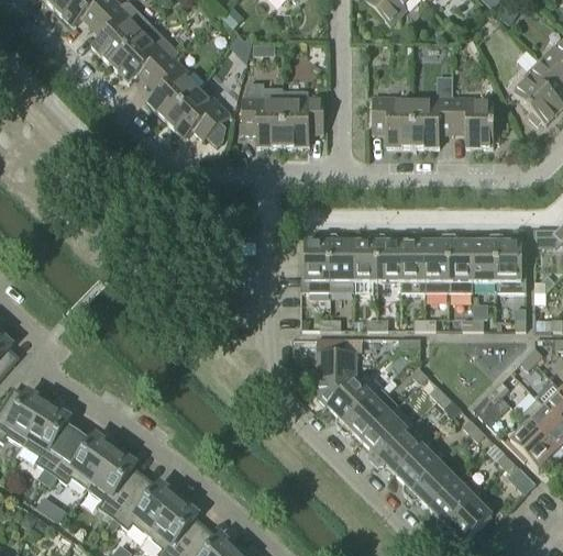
[(61,0),(54,8),(73,26),(81,17),(91,26),(117,0),(61,0)]
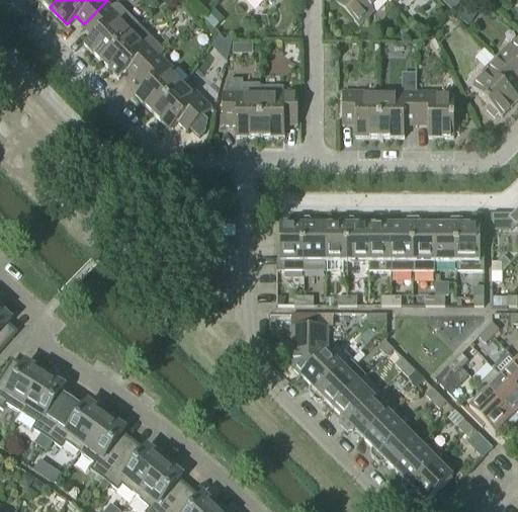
[(101,59),(139,21),(119,3),(117,2),(115,1),(113,1),(110,3),(107,0),(84,24),(92,32),(84,41),(101,59)]
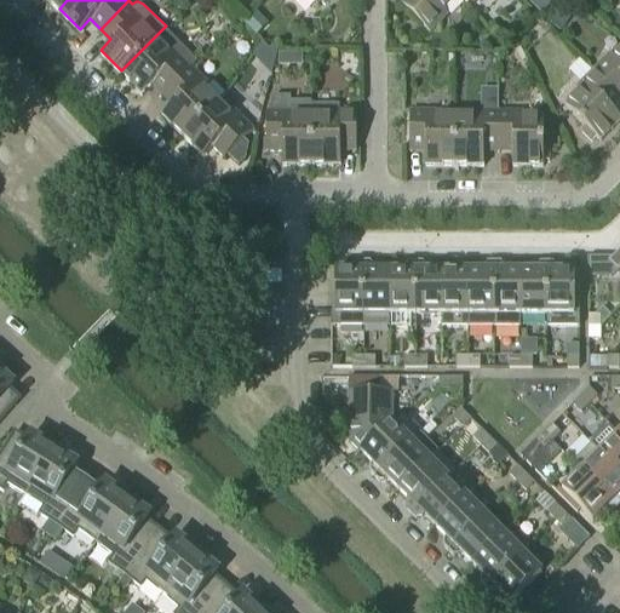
[(437,11),(448,0),(402,0),(429,28),(442,15),(437,11)]
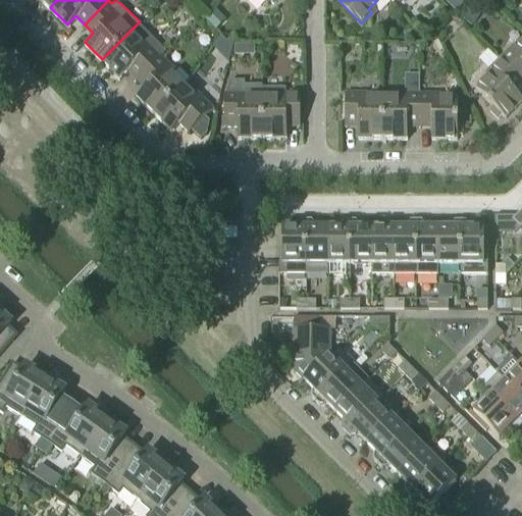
[(468,2),(460,12),(470,21),(478,11),(468,2)]
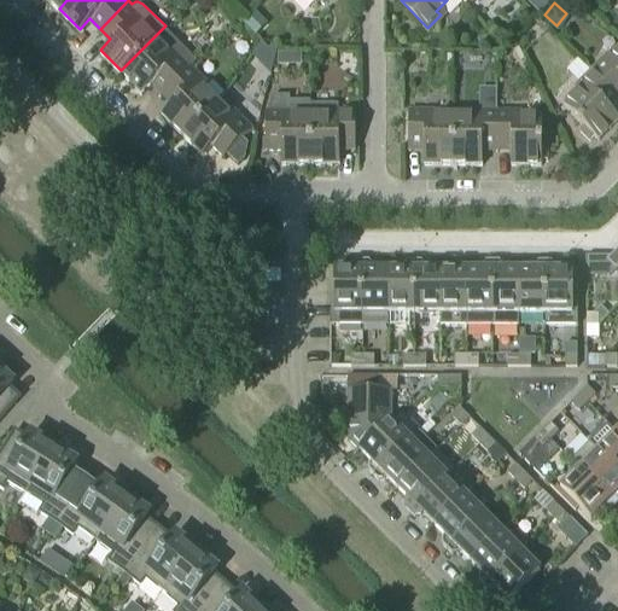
[(255,5),(243,17),(256,31),(268,19),(255,5)]
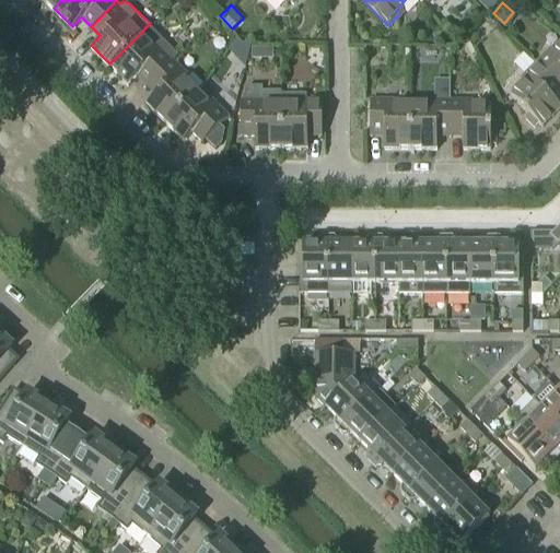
[(146,82),(172,56),(177,51),(150,23),(109,63),(128,82),(137,72),(146,82)]
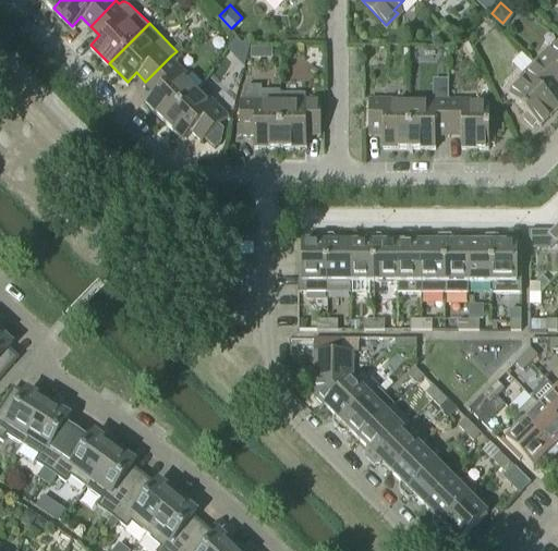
[(533,59),(557,83),(557,41),(547,52),(544,48),(533,59)]
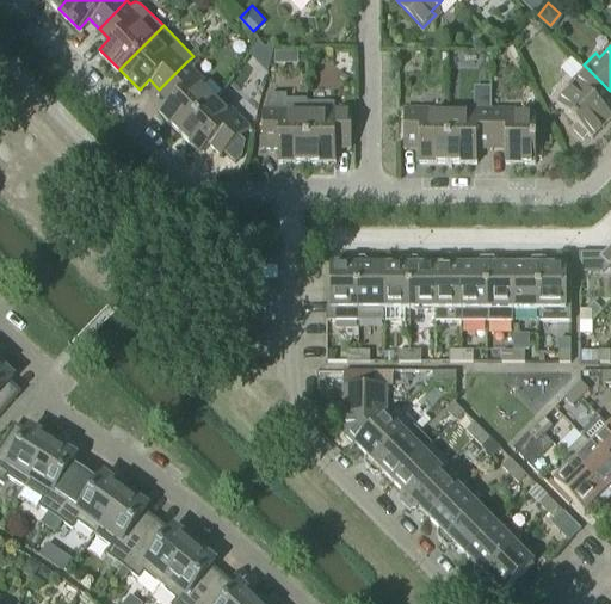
[(275,59),(285,59),(285,47),(275,47),(275,59)]
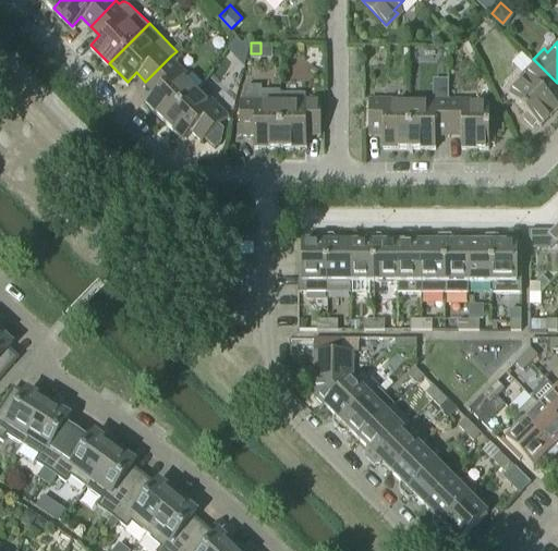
[(164,119),(195,87),(178,70),(182,66),(171,56),(145,82),(155,90),(146,100),(164,119)]
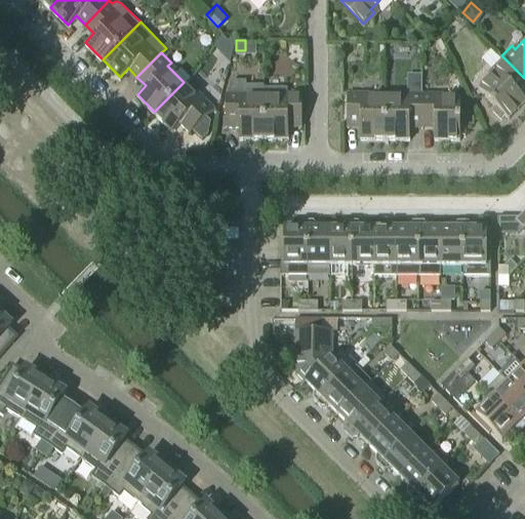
[(524,96),(517,88),(524,80),(524,78),(501,55),(492,66),(495,69),(478,86),(495,104),(492,107),(500,116),(505,113),(508,115),(524,97),(524,96)]
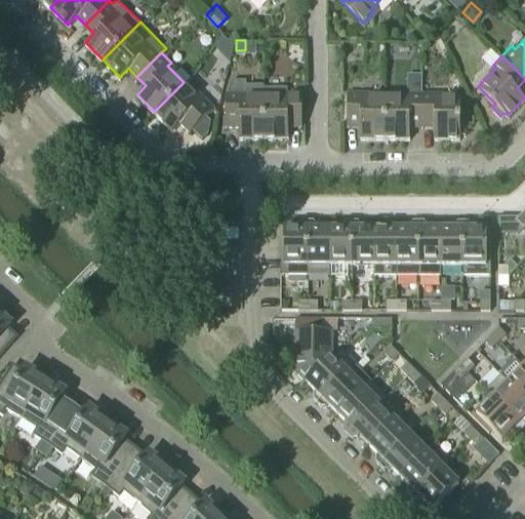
[(239,136),(264,136),(264,94),(264,84),(261,84),(261,81),(244,81),(244,77),(231,77),(227,89),(225,89),(225,124),(239,124),(239,136)]
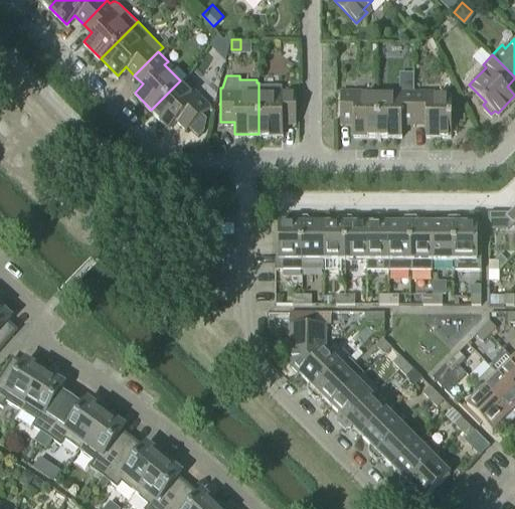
[(180,80),(151,110),(168,127),(177,118),(186,128),(210,104),(199,94),(196,97),(180,80)]
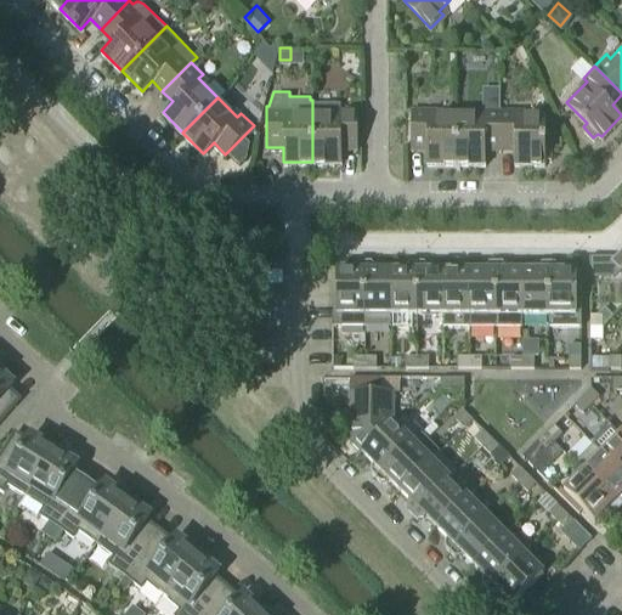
[(312,112),(312,162),(341,162),(341,147),(357,147),(357,107),(340,107),(340,100),(312,100),(312,112)]
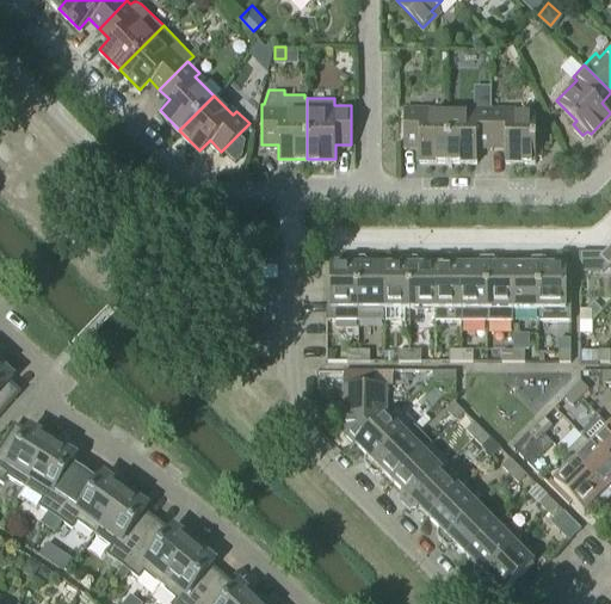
[(448,159),(448,111),(421,111),(421,105),(403,105),(403,145),(419,145),(419,159),(448,159)]
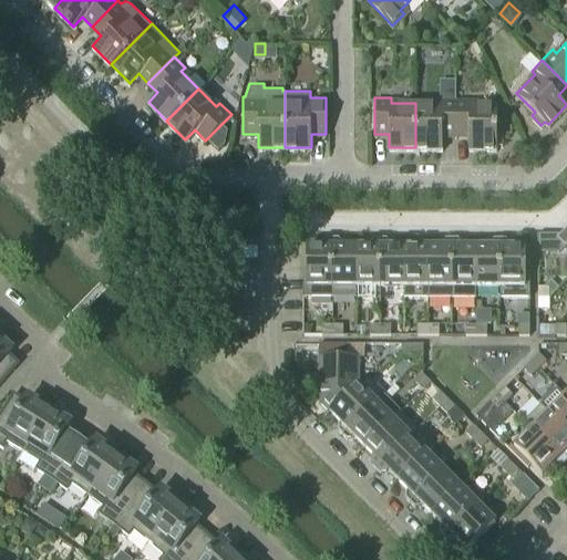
[(455,134),(455,97),(440,97),(440,103),(415,103),(415,147),(442,147),(442,134),(455,134)]
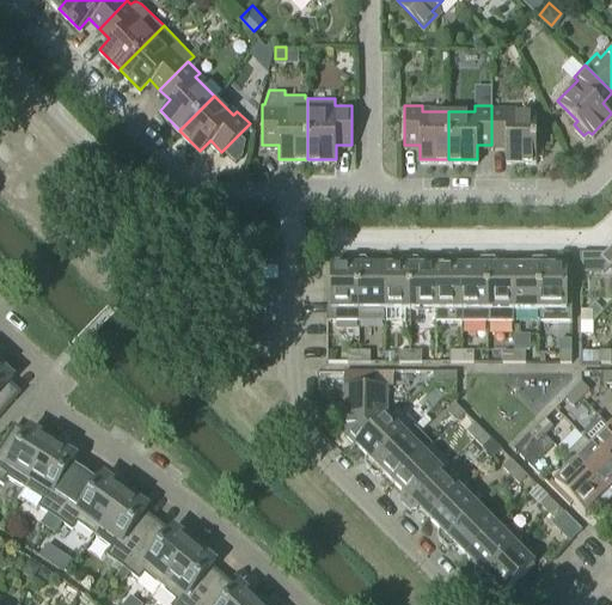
[(491,105),(491,145),(506,145),(506,159),(536,159),(536,154),(542,154),(542,140),(536,140),(536,111),(508,111),(508,105),(491,105)]
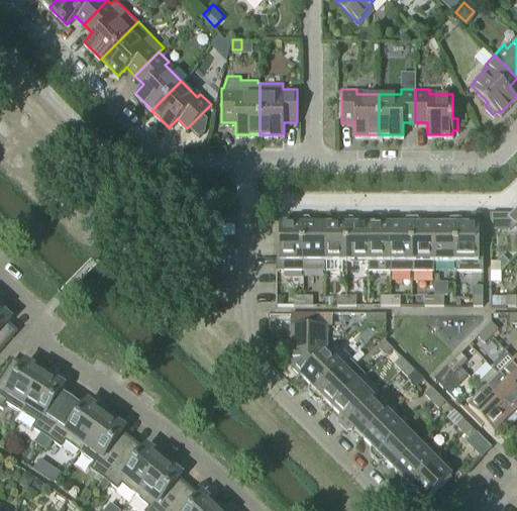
[(516,220),(516,218),(516,204),(510,211),(507,213),(515,221),(516,220)]
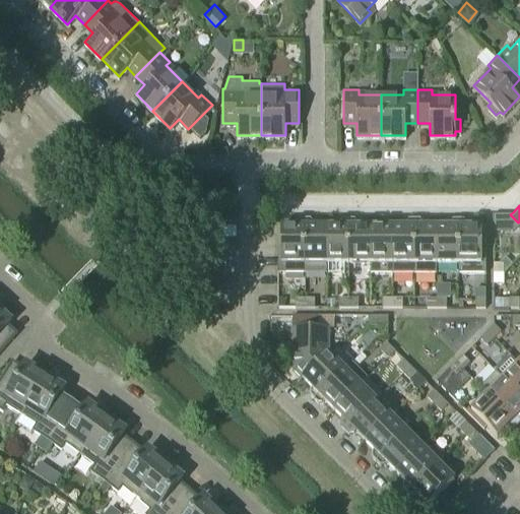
[(519,222),(519,221),(518,222),(510,214),(513,212),(496,212),(496,230),(514,229),(519,222)]
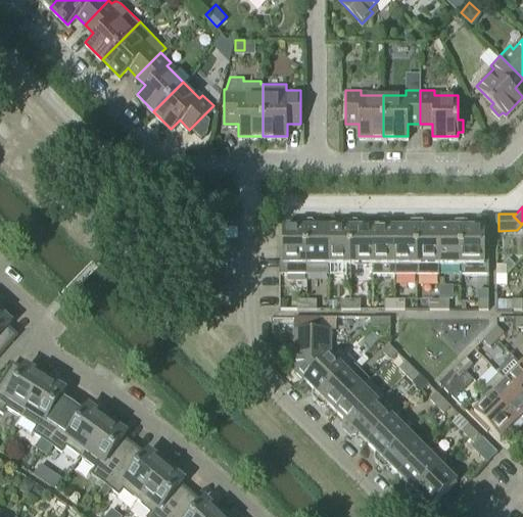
[(279,271),(306,271),(306,218),(300,218),(297,221),(297,224),(283,224),(283,260),(279,260),(279,271)]
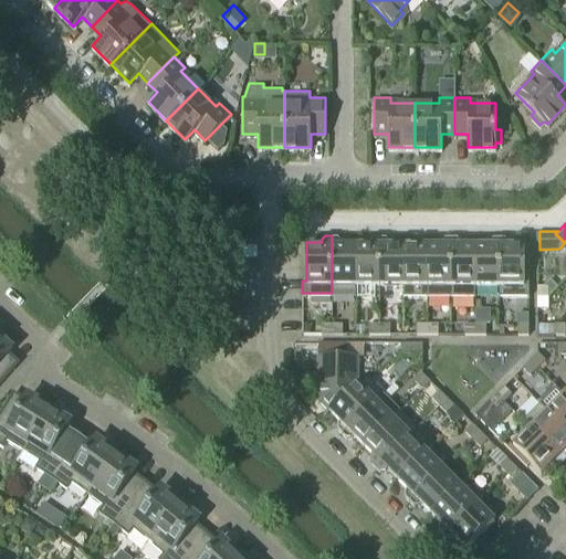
[(355,282),(355,242),(342,242),(342,239),(337,235),(332,235),(332,293),(355,293),(355,282)]
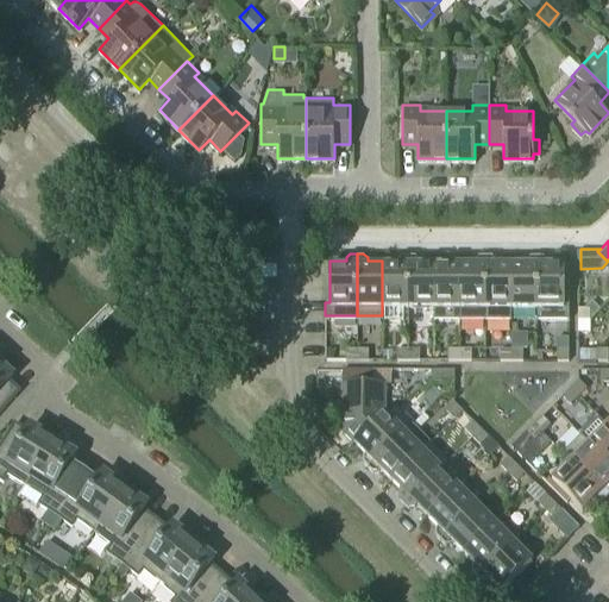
[(382,261),(382,303),(384,303),(384,315),(403,315),(403,303),(408,303),(408,254),(401,254),(397,257),(397,261),(382,261)]
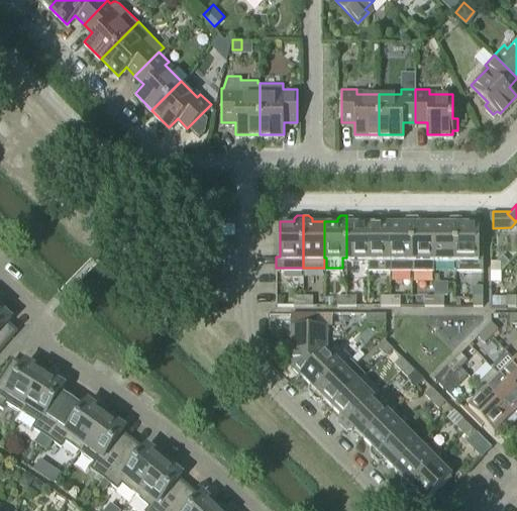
[(368,259),(369,221),(355,221),(355,218),(351,215),(346,215),(346,258),(368,259)]
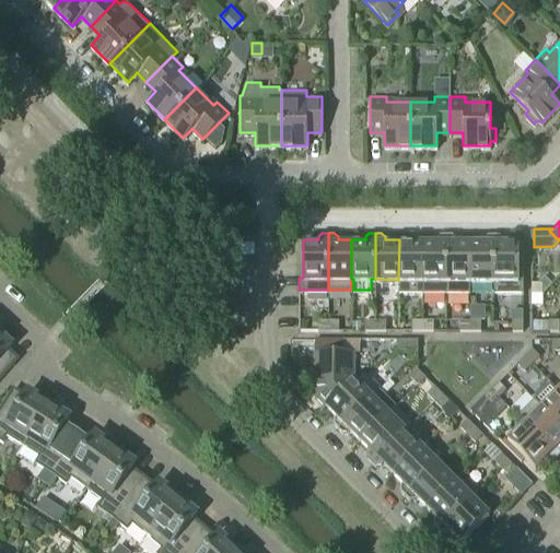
[(446,291),(446,233),(440,233),(436,237),(436,240),(422,240),(422,291),(446,291)]
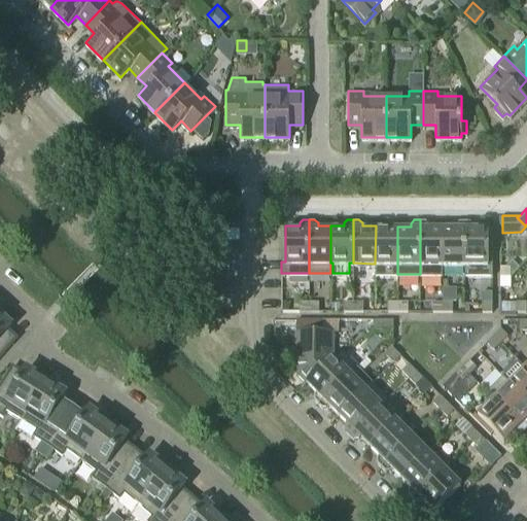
[(442,264),(442,227),(429,227),(429,223),(425,219),(420,219),(420,274),(442,274),(442,264)]
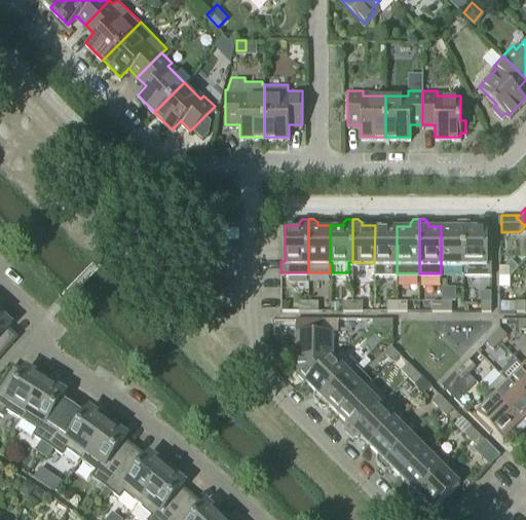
[(441,263),(462,263),(463,263),(463,219),(457,219),(454,223),(454,226),(441,226),(441,263)]
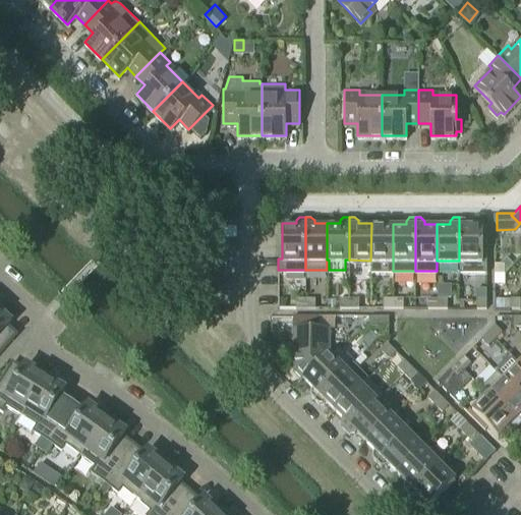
[(486,234),(482,230),(482,224),(468,224),(468,221),(464,217),(459,217),(459,261),(458,261),(458,271),(485,271),(486,234)]
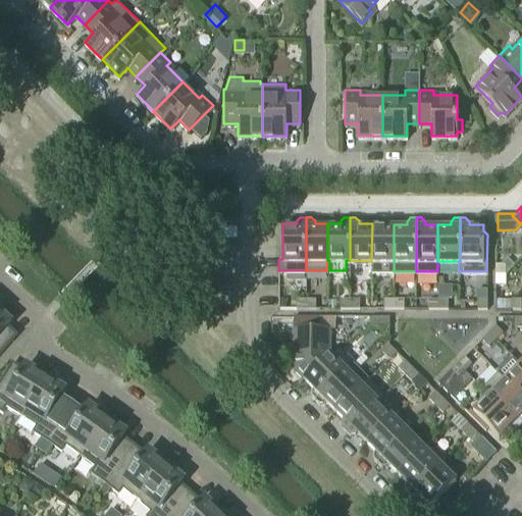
[(394,271),(394,224),(372,223),(371,261),(371,271),(394,271)]
